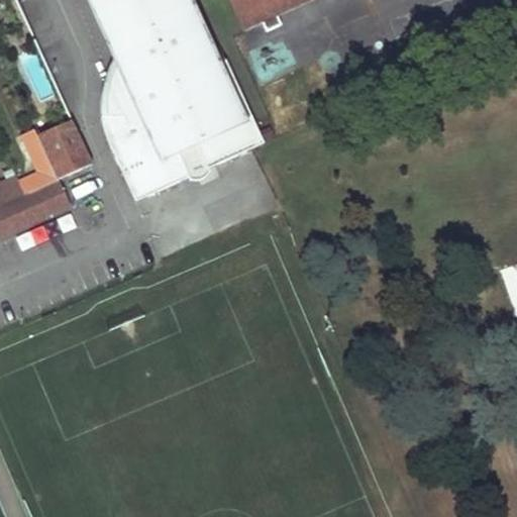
[(108,144),(135,203),(182,182),(178,172),(185,169),(190,182),(195,183),(200,182),(204,180),(207,177),(210,172),(204,160),(211,157),(215,166),(265,143),(226,61),(217,65),(187,0),(89,0),(115,56),(143,118),(127,125),(123,117),(101,118),(102,127),(105,137),(108,144)]
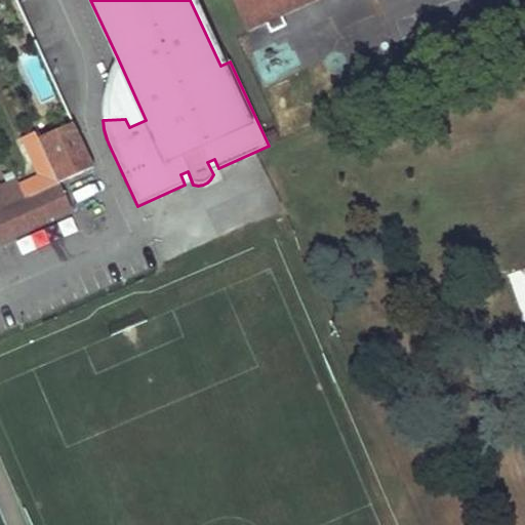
[(232,0),(246,32),(265,24),(269,34),(284,27),(280,16),(316,0),(232,0)]
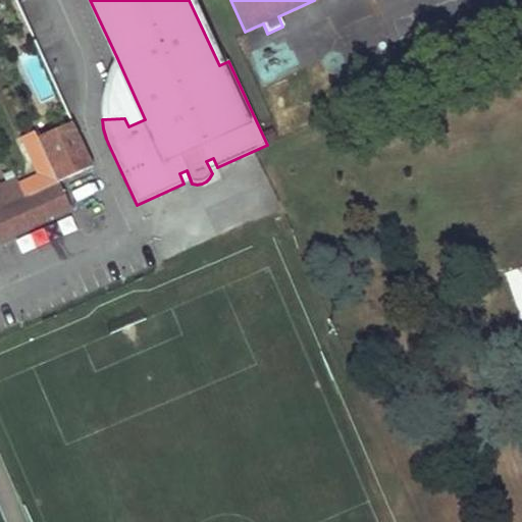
[(103,91),(102,105),(102,119),(124,118),(128,126),(145,119),(116,56),(110,67),(106,79),(103,91)]
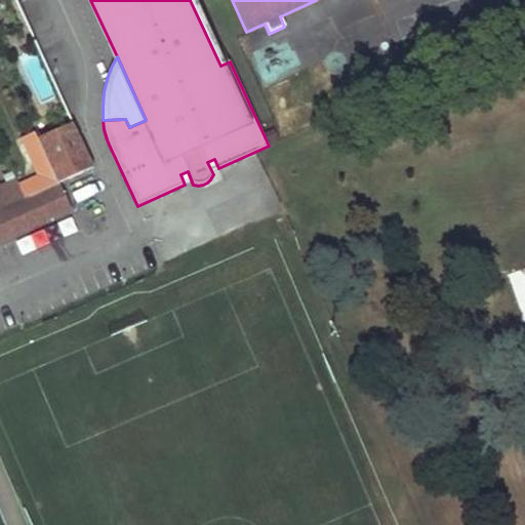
[(38,143),(48,164),(56,184),(93,167),(74,127),(38,143)]
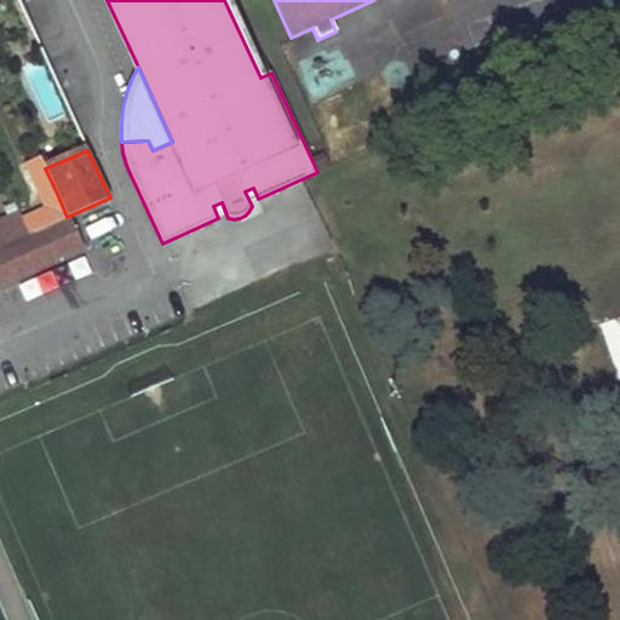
[(24,162),(42,200),(57,194),(45,168),(44,168),(38,156),(24,162)]
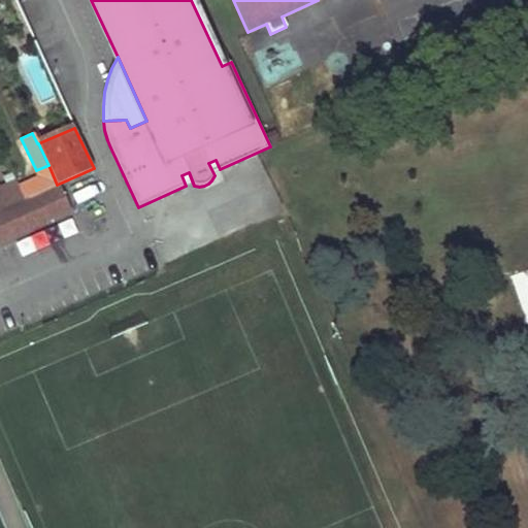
[(36,170),(15,180),(25,200),(57,185),(48,165),(36,170)]
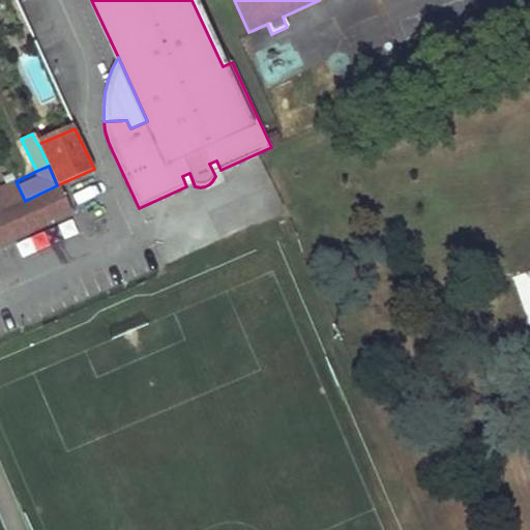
[(0,187),(0,211),(24,201),(16,181),(0,187)]
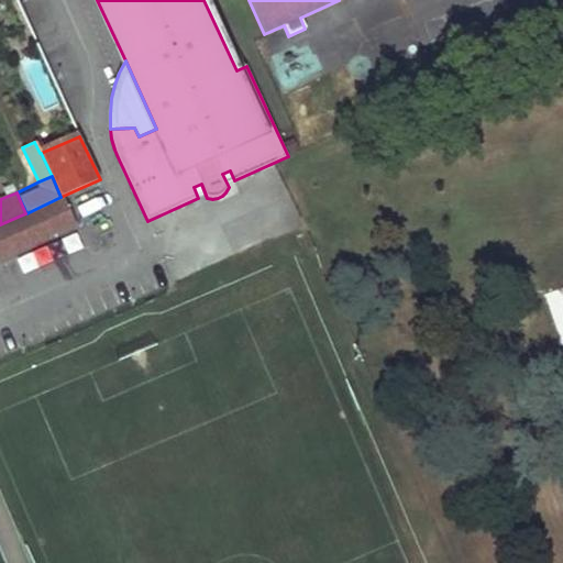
[(0,258),(74,224),(61,197),(26,213),(25,213),(0,224),(0,258)]
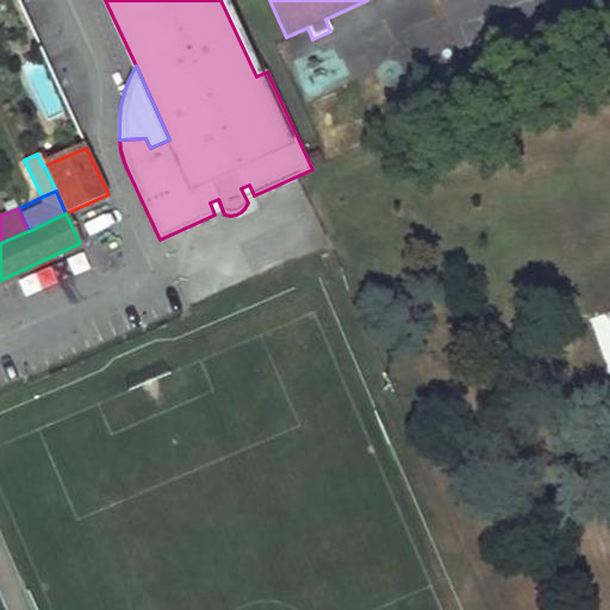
All buildings are outlined.
